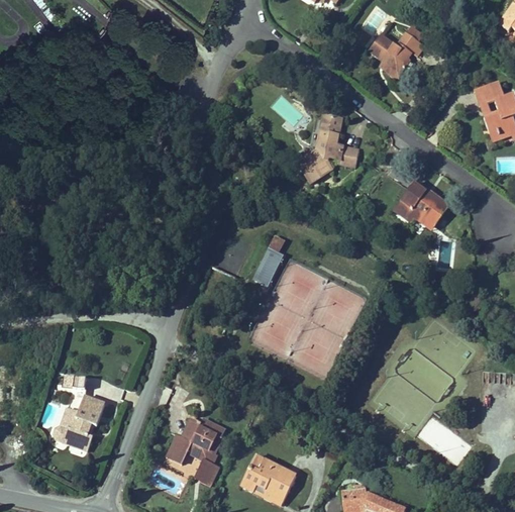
[(514,0),(514,2),(497,26),(506,32),(509,29),(514,32),(514,33),(514,0)]
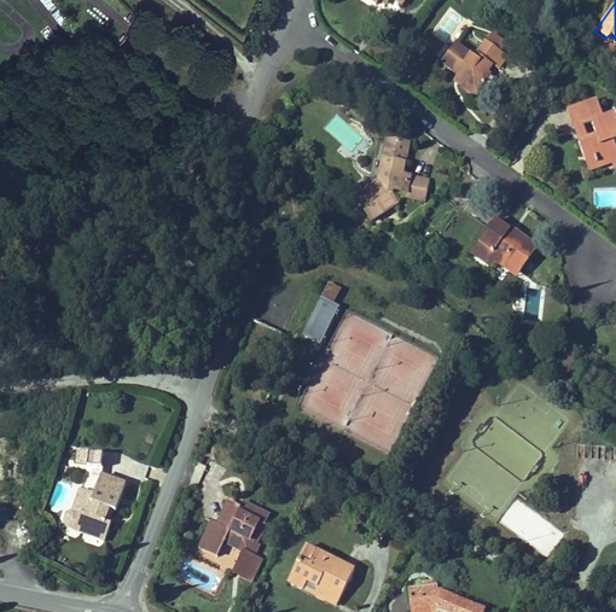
[(487,33),(481,41),(499,53),(505,45),(487,33)]
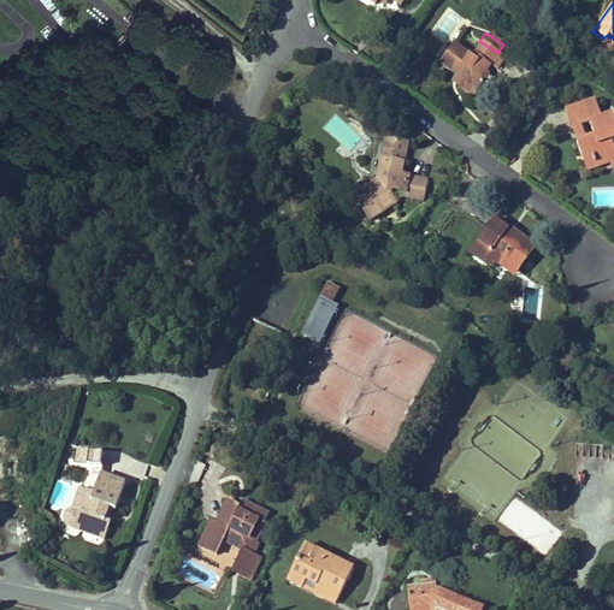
[(479,41),(468,57),(450,43),(437,63),(454,75),(449,82),(471,96),(486,73),(484,72),(489,64),(497,53),(479,41)]
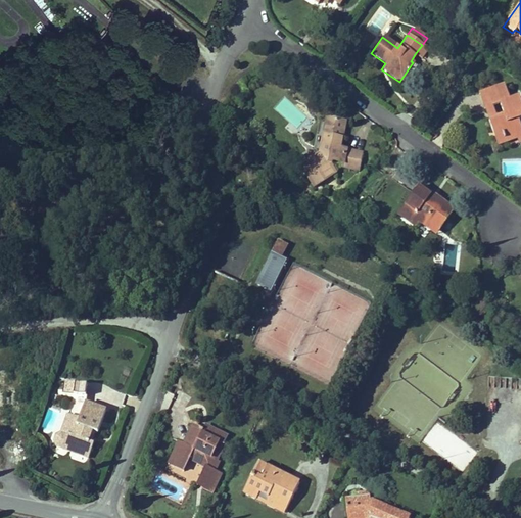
[(426,49),(422,45),(415,54),(420,57),(426,49)]
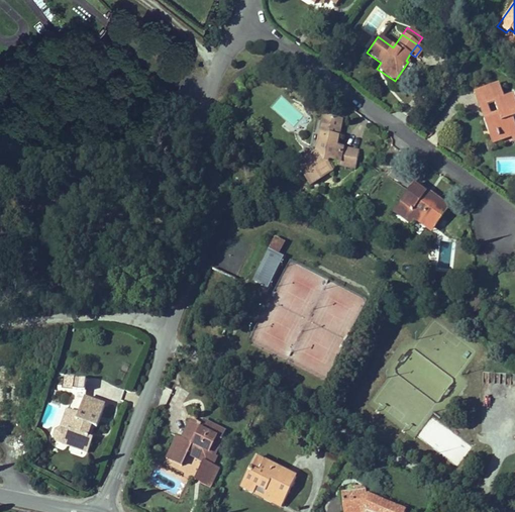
[(494,113),(480,118),(488,142),(507,135),(509,141),(514,139),(508,118),(514,115),(514,114),(509,97),(500,99),(496,85),(472,93),(477,107),(490,102),(494,113)]
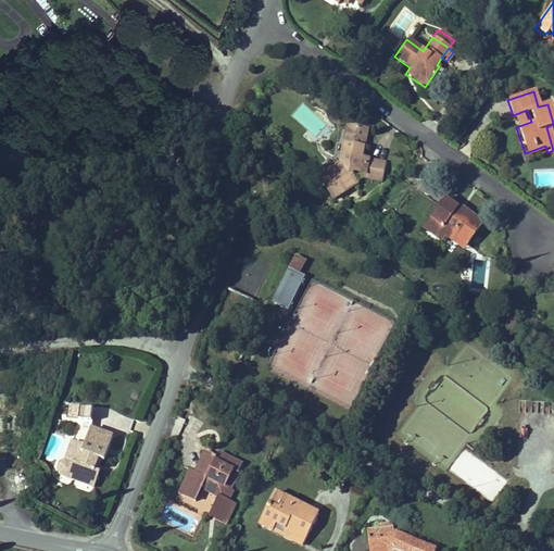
[(363,126),(342,122),(338,140),(341,141),(337,162),(316,174),(329,195),(352,180),(345,173),(352,168),(353,170),(361,171),(360,174),(364,175),(377,176),(380,160),(356,155),(363,126)]
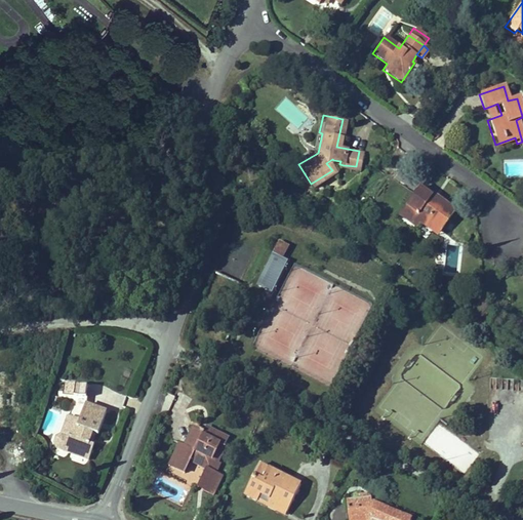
[(326,163),(332,170),(344,165),(339,164),(340,161),(333,160),(332,159),(326,163)]
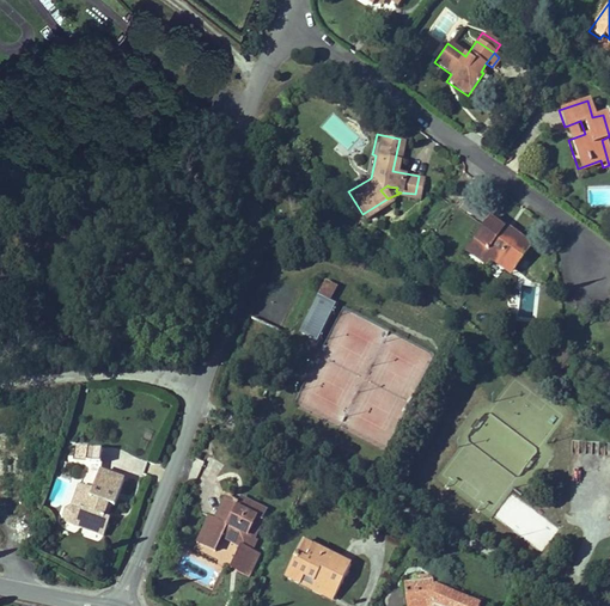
[(505,273),(525,244),(487,216),(463,251),(481,264),(485,258),(505,273)]
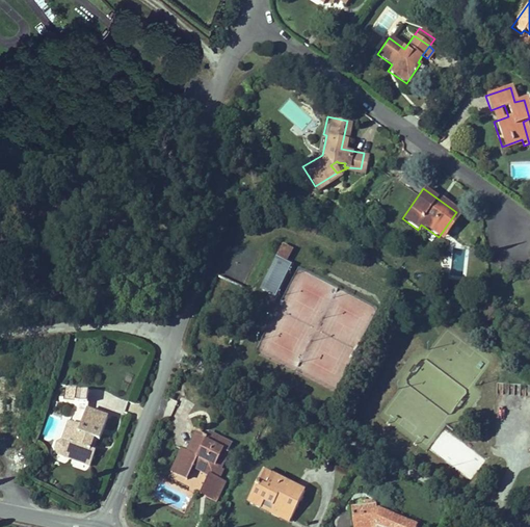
[(298,236),(290,232),(284,242),(292,246),(298,236)]
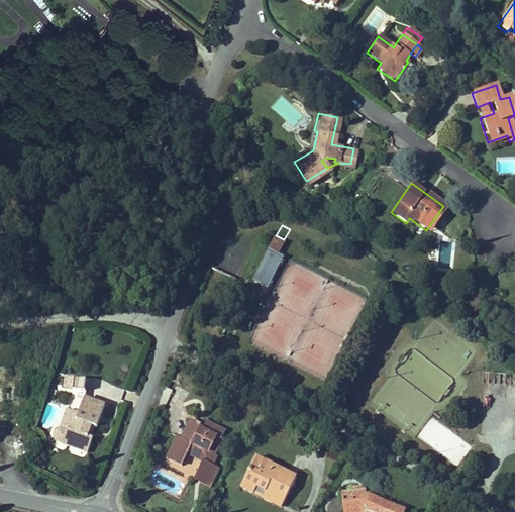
[(284,239),(276,235),(270,246),(278,251),(284,239)]
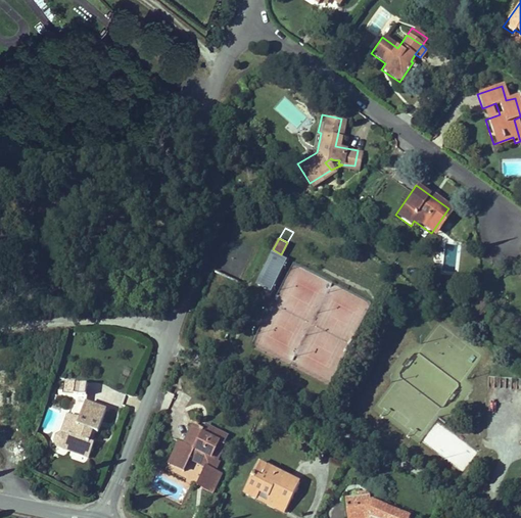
[(286,257),(270,249),(254,283),(270,291),(286,257)]
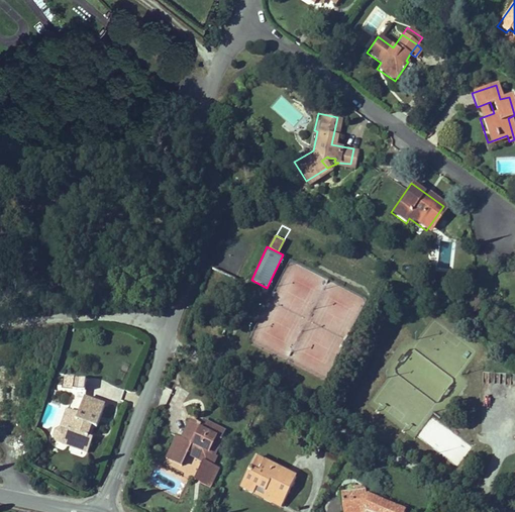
[(508,380),(509,370),(481,369),(481,378),(508,380)]
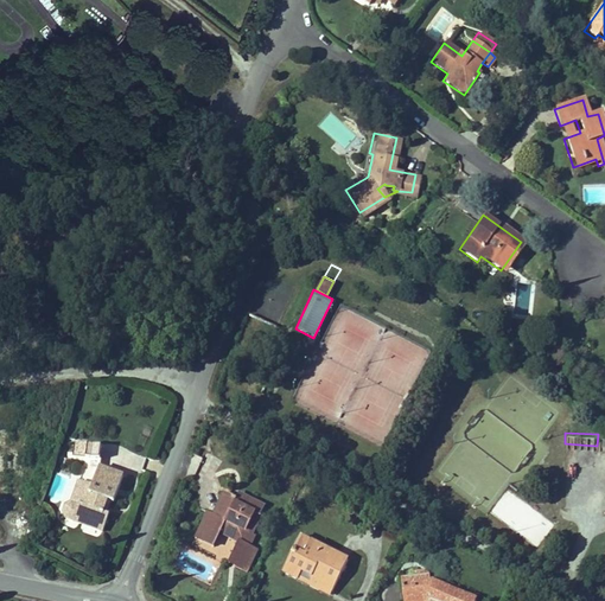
[(100,455),(102,442),(75,439),(74,452),(100,455)]
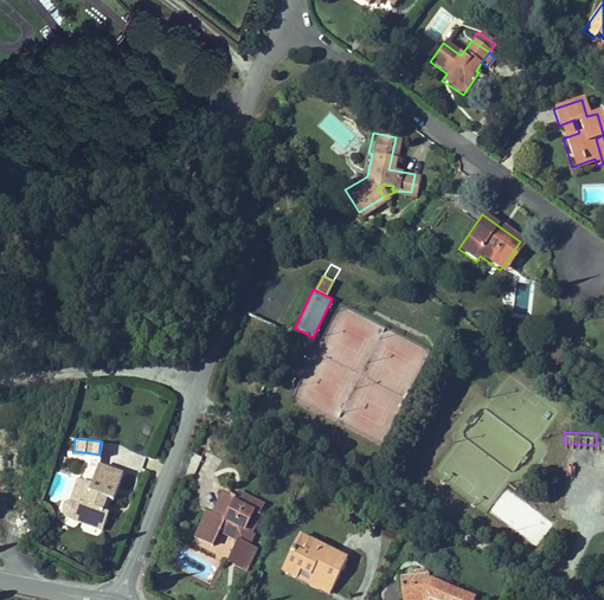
[(115,498),(123,471),(100,463),(92,482),(90,489),(84,486),(79,501),(72,498),(66,501),(64,508),(66,515),(75,517),(76,514),(90,518),(89,522),(104,528),(110,510),(101,508),(105,495),(115,498)]
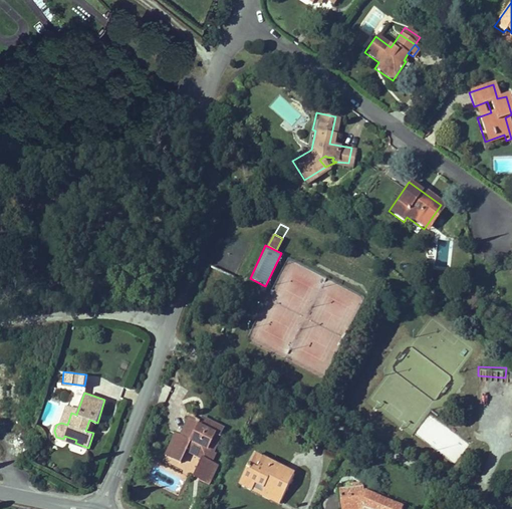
[(67,425),(71,413),(76,415),(78,409),(67,405),(61,423),(67,425)]
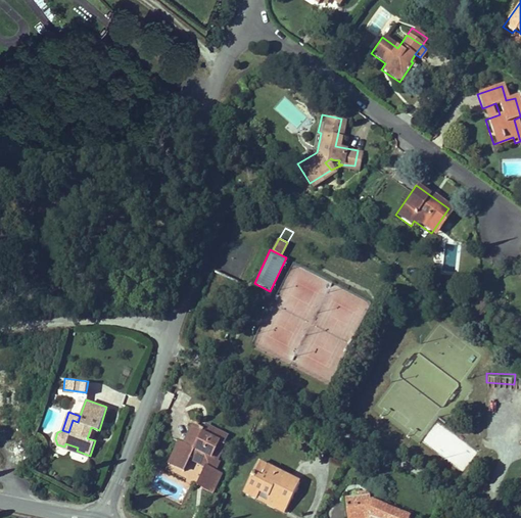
[(219,460),(226,445),(223,443),(226,436),(208,427),(206,431),(192,423),(182,443),(177,440),(167,461),(170,462),(186,471),(192,459),(223,475),(228,465),(219,460)]
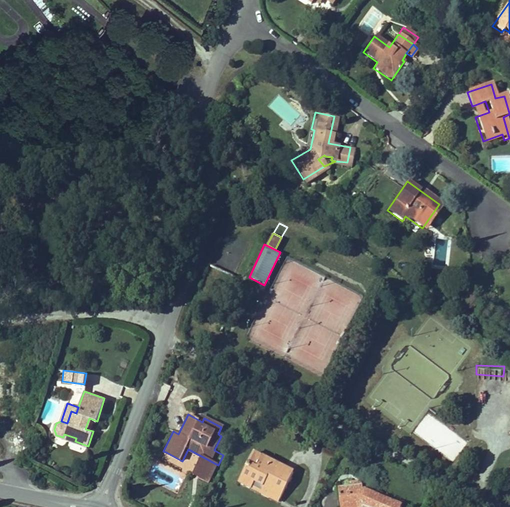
[(290,467),(250,446),(236,473),(276,494),(290,467)]
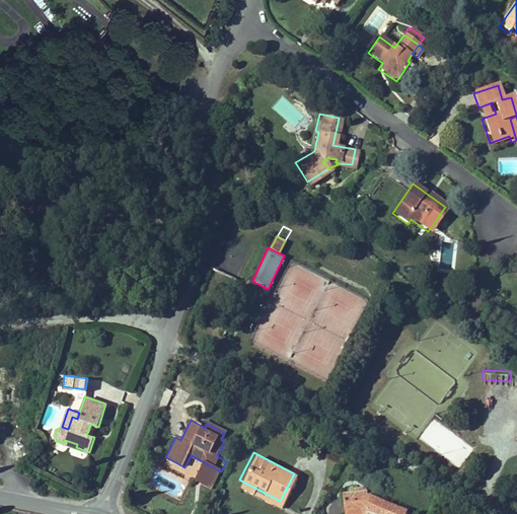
[(212,489),(221,471),(191,455),(185,467),(168,458),(165,464),(212,489)]
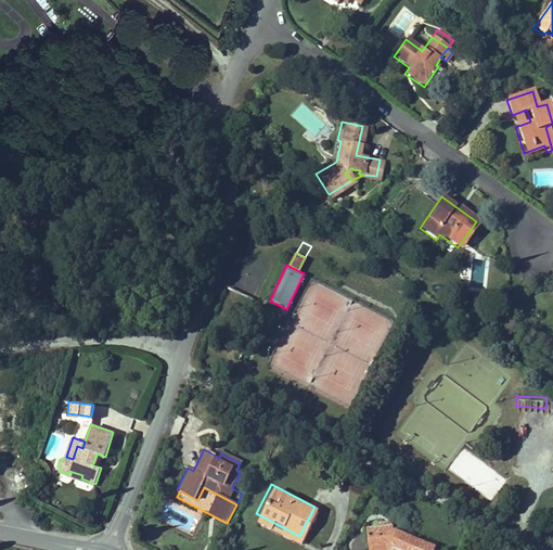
[(432,549),(434,545),(390,527),(389,520),(377,521),(378,526),(367,527),(368,549),(381,549),(393,549),(395,549),(432,549)]
